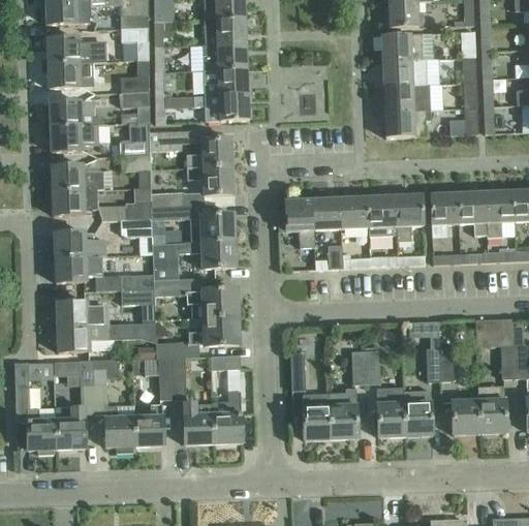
[(45,0),(45,3),(41,3),(42,18),(47,18),(47,25),(89,23),(88,0),(45,0)]
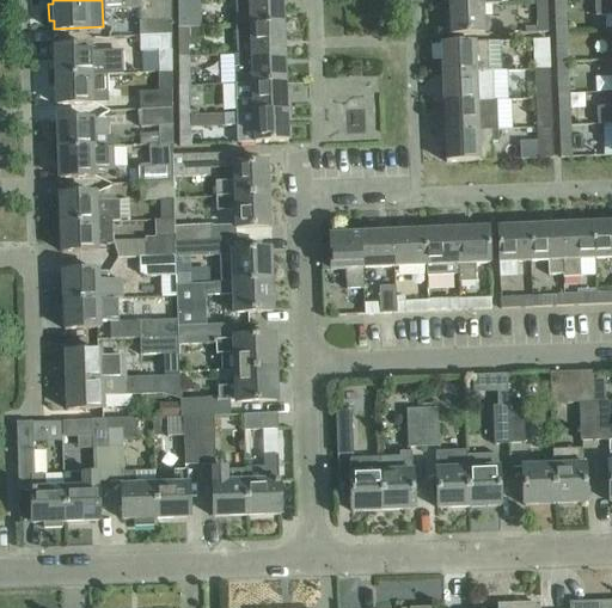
[(139,0),(140,32),(171,31),(170,0),(139,0)]
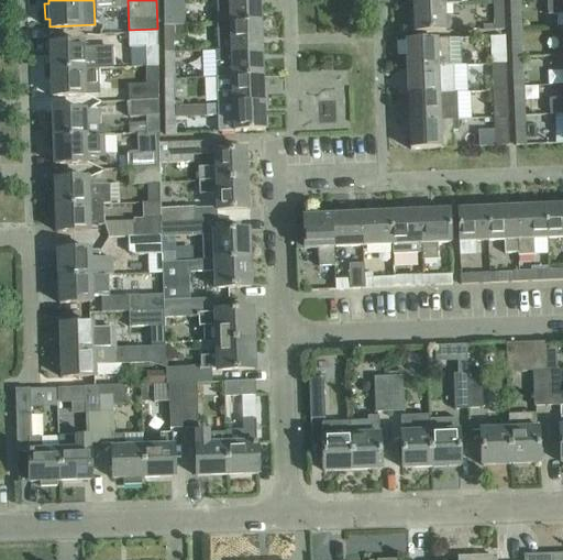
[(163,0),(164,23),(175,23),(174,0),(163,0)]
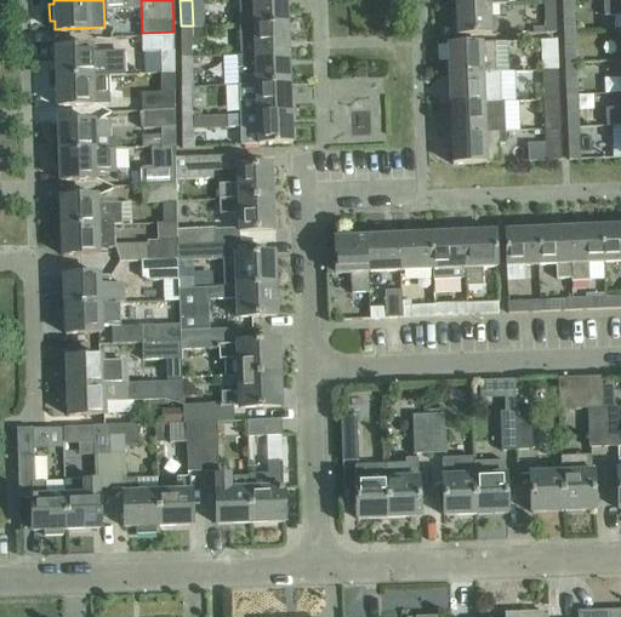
[(288,21),(286,0),(238,0),(240,23),(288,21)]
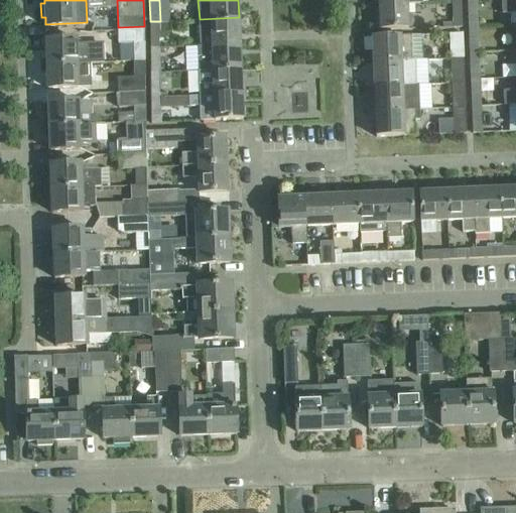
[(454,0),(455,29),(463,28),(461,0),(454,0)]
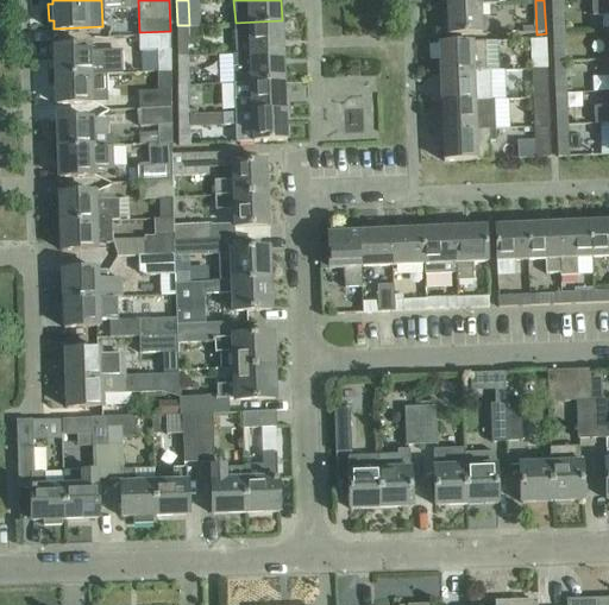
[(551,0),(553,29),(564,29),(562,0),(551,0)]
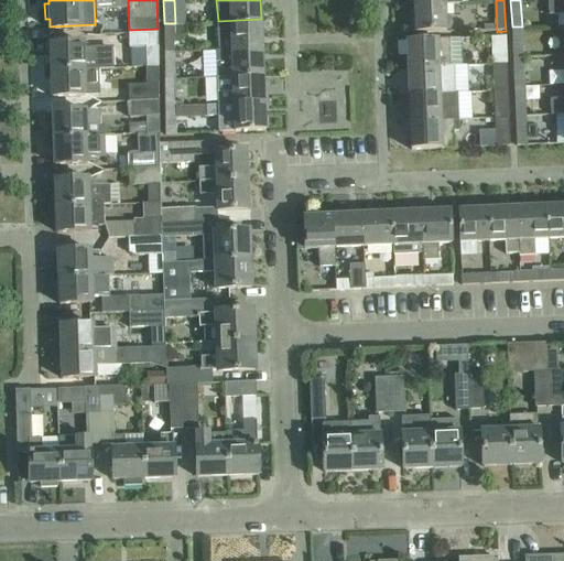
[(548,0),(549,10),(563,9),(563,0),(548,0)]
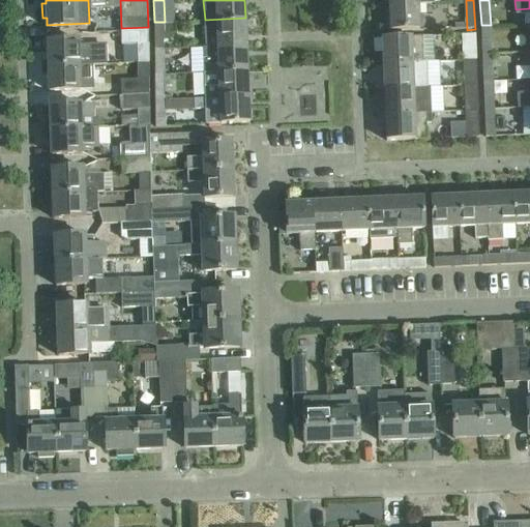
[(418,1),(389,2),(390,28),(419,27),(418,1)]
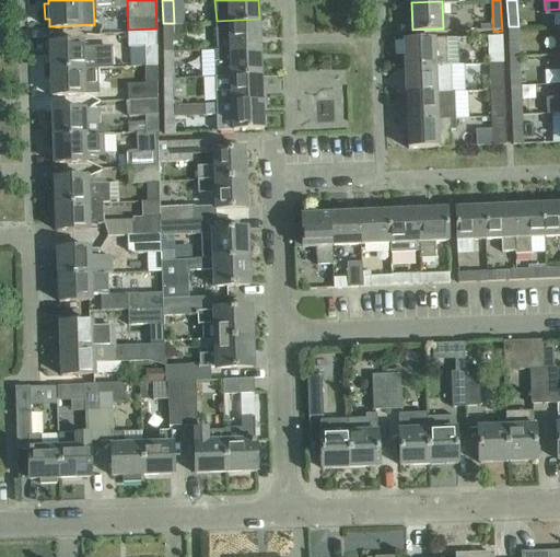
[(259,19),(217,21),(218,47),(231,47),(260,46),(259,19)]
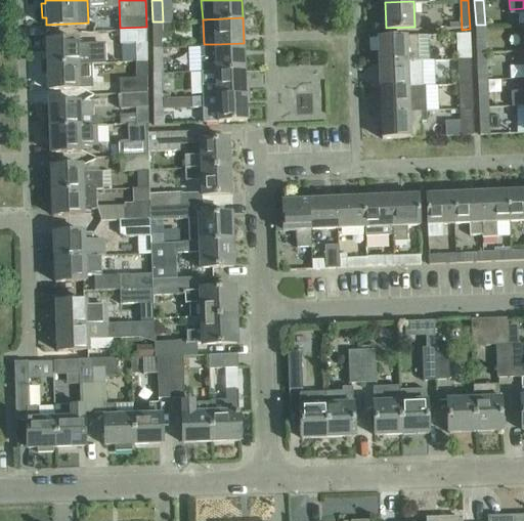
[(163,22),(153,22),(153,46),(163,46),(163,22)]
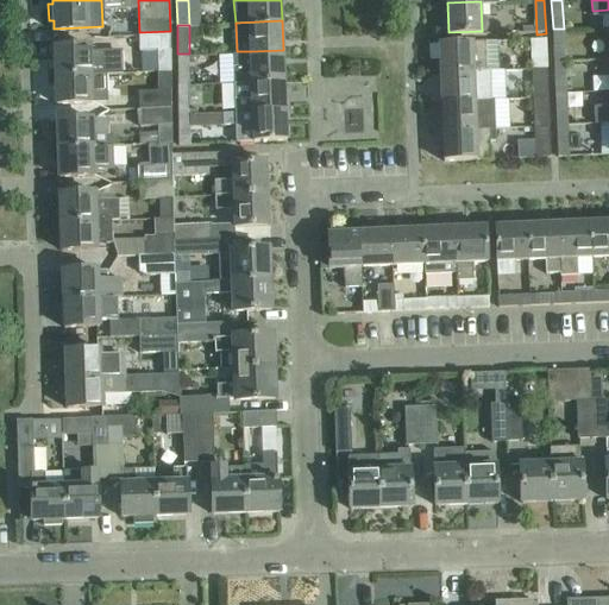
[(564,29),(553,29),(554,60),(565,60),(564,29)]
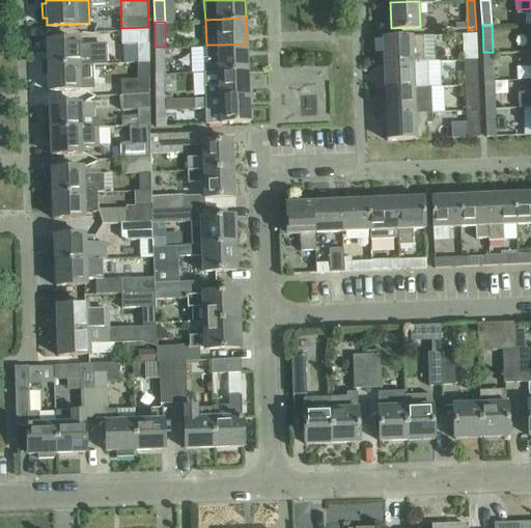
[(148,60),(148,27),(121,28),(122,43),(137,43),(137,60),(148,60)]
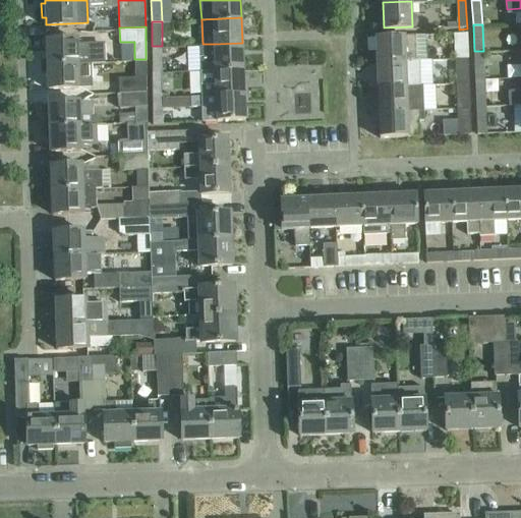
[(467,29),(459,30),(460,57),(468,57),(467,29)]
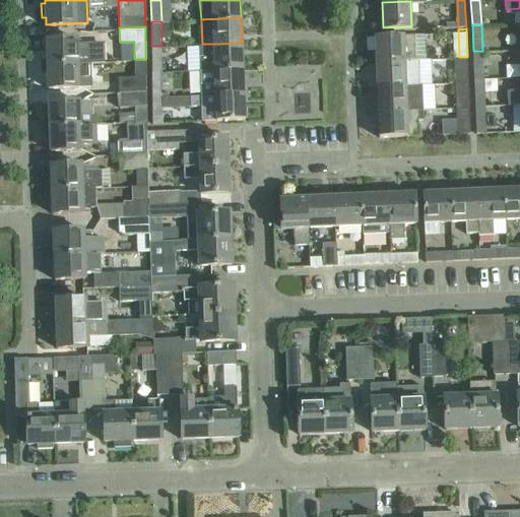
[(376,61),(403,60),(402,34),(375,35),(376,61)]
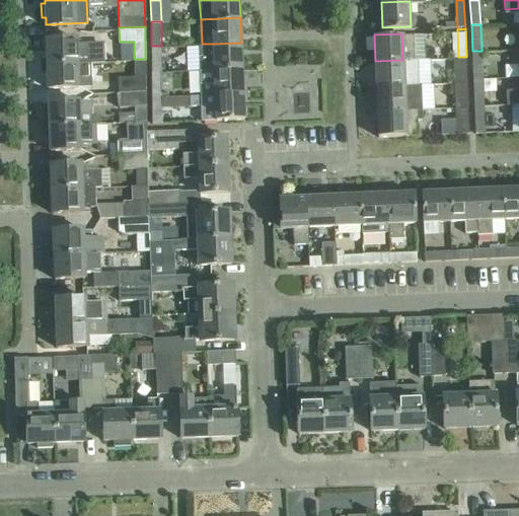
[(101,43),(76,44),(76,37),(47,38),(48,63),(77,61),(102,61),(101,43)]
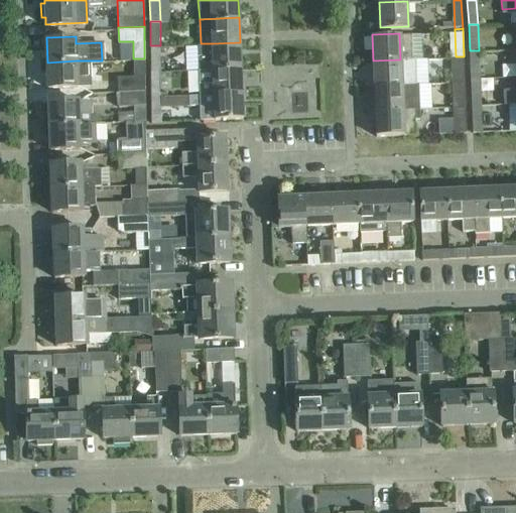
[(213,43),(213,60),(199,60),(199,69),(241,67),(240,42),(213,43)]
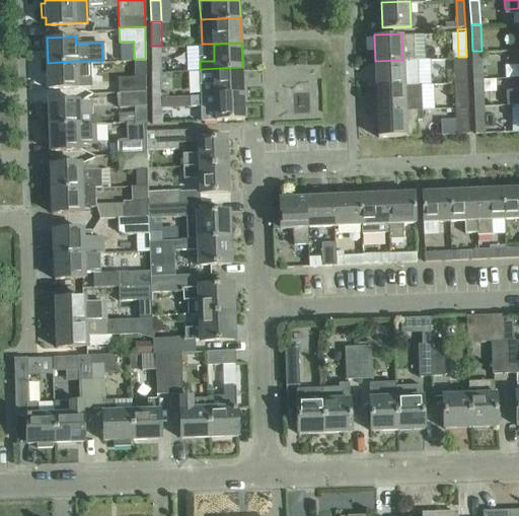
[(161,71),(161,46),(151,46),(151,71),(161,71)]
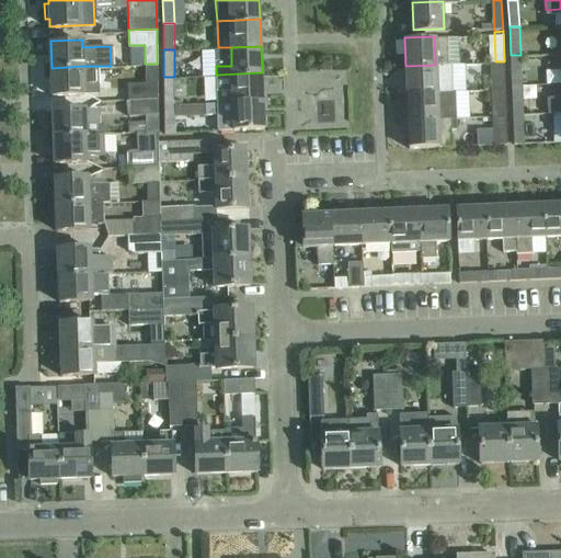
[(521,55),(511,55),(512,83),(522,83),(521,55)]
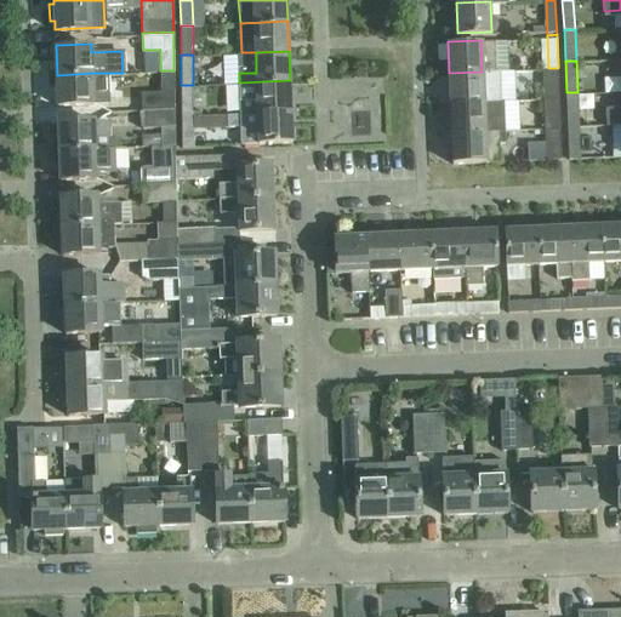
[(558,68),(548,68),(550,97),(559,96),(558,68)]
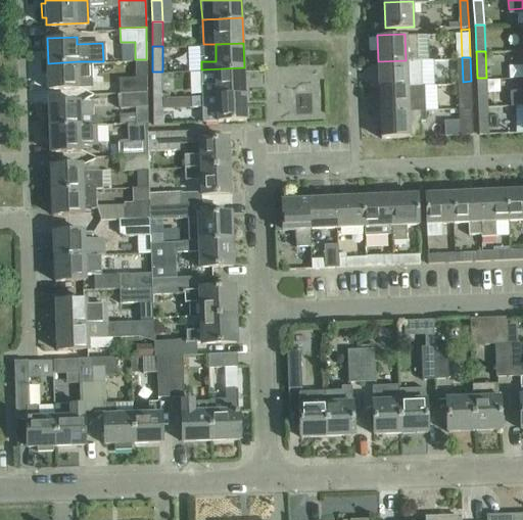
[(146,59),(135,59),(135,76),(120,77),(121,91),(147,90),(146,59)]
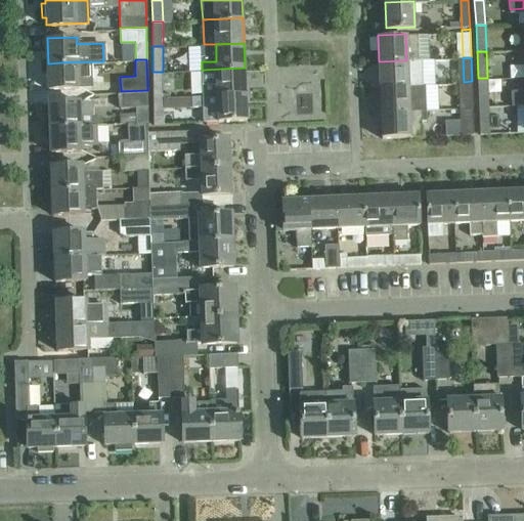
[(406,60),(379,61),(380,86),(407,85),(406,60)]
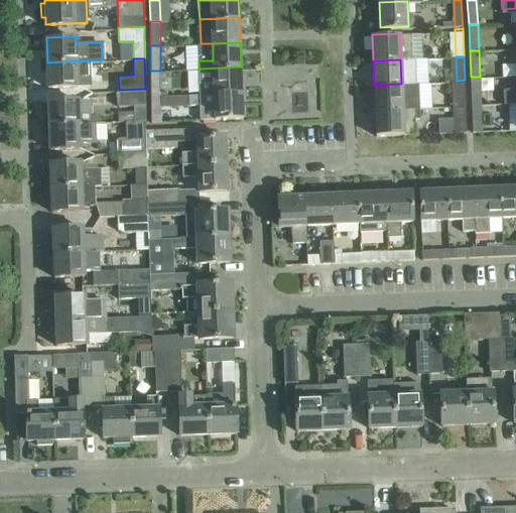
[(77,60),(47,62),(47,86),(78,85),(77,60)]
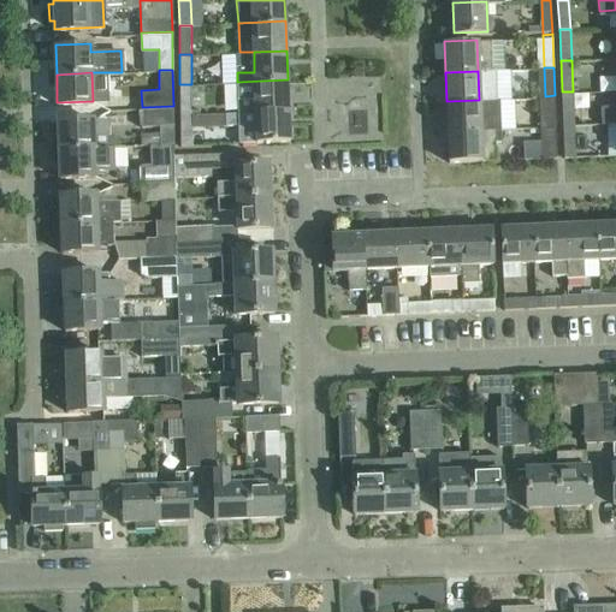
[(288,79),(237,82),(238,113),(256,112),(256,111),(289,110),(288,79)]
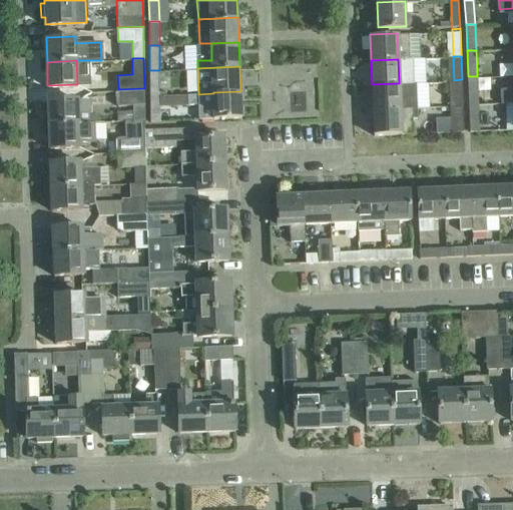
[(159,94),(159,70),(149,70),(150,94),(159,94)]
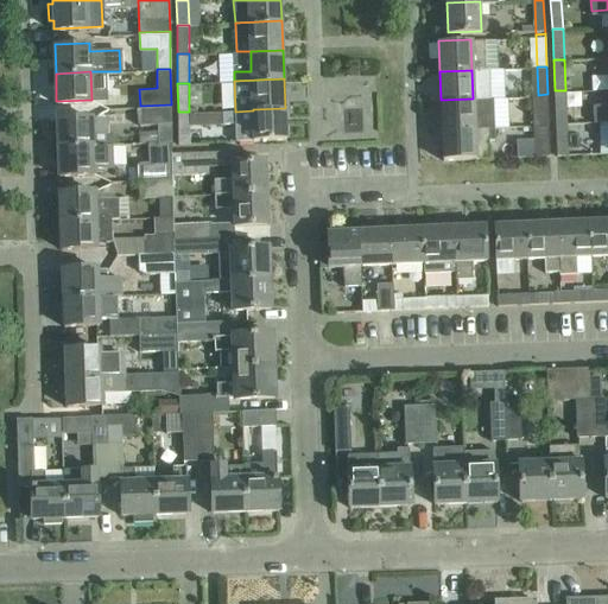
[(567,121),(565,90),(555,90),(556,122),(567,121)]
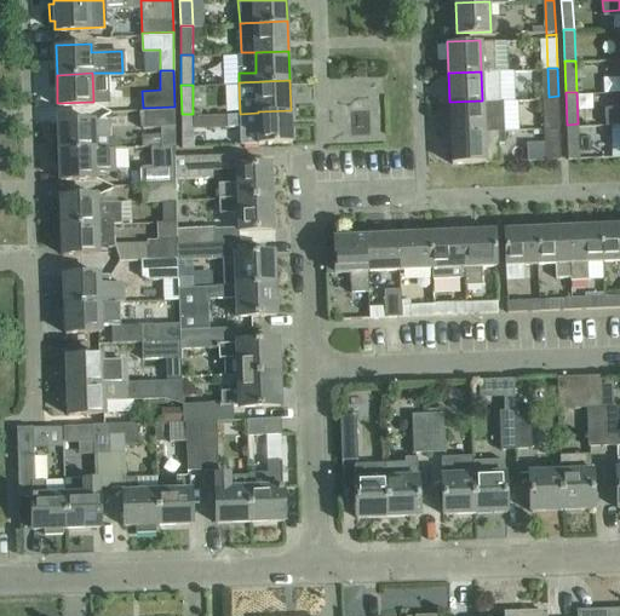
[(558,96),(549,97),(543,97),(544,127),(549,127),(560,127),(558,96)]
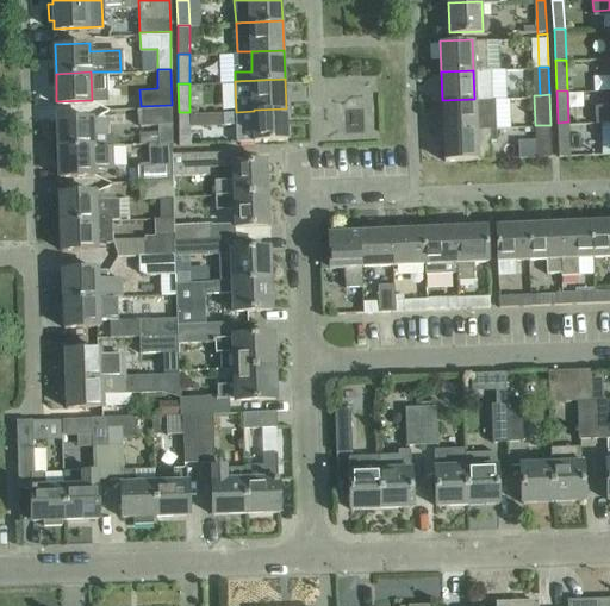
[(500,98),(474,99),(442,100),(443,130),(502,127),(500,98)]
